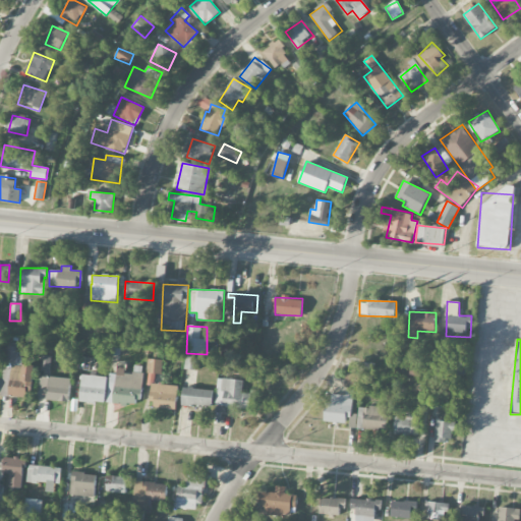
[(18,363),(18,346),(7,346),(6,363),(18,363)]
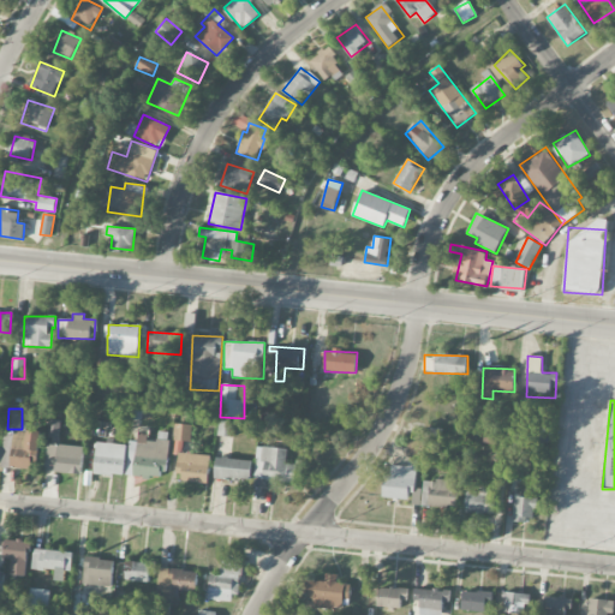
[(48,437),(59,439),(60,421),(49,419),(48,437)]
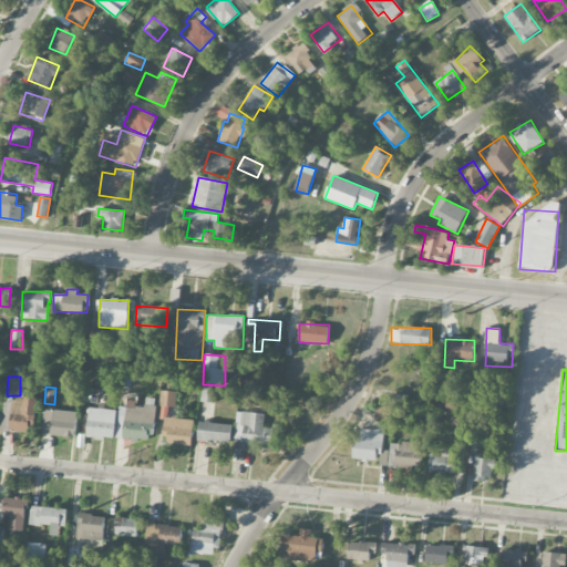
[(215,389),(200,388),(200,402),(215,403),(215,389)]
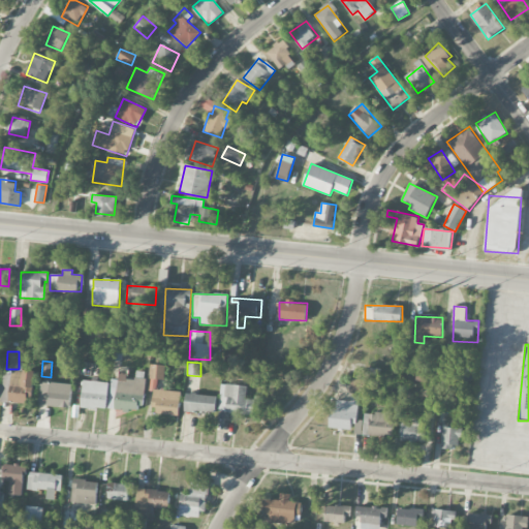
[(473,385),(474,367),(458,366),(458,362),(443,362),(442,384),(473,385)]
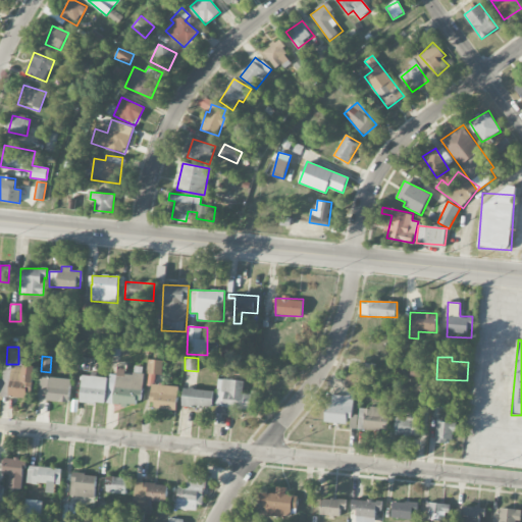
[(148,374),(161,374),(162,361),(149,360),(148,374)]
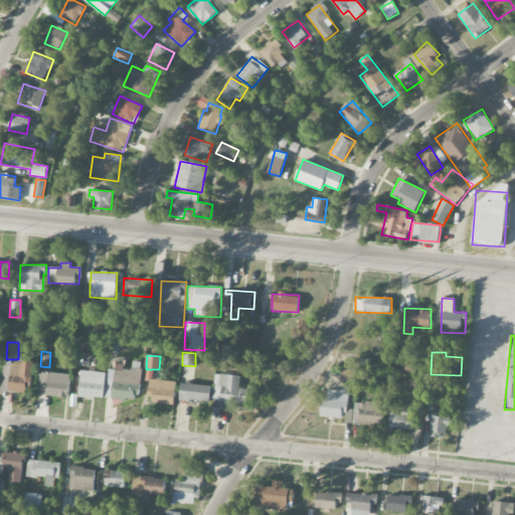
[(11,360),(10,392),(27,392),(27,384),(33,384),(34,361),(11,360)]
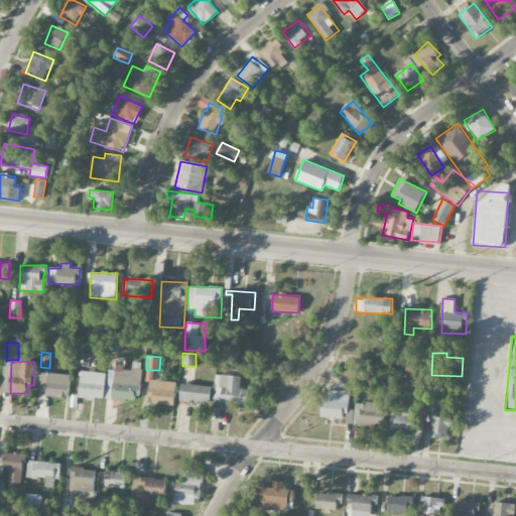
[(141,371),(109,367),(107,383),(114,383),(112,398),(138,401),(141,371)]
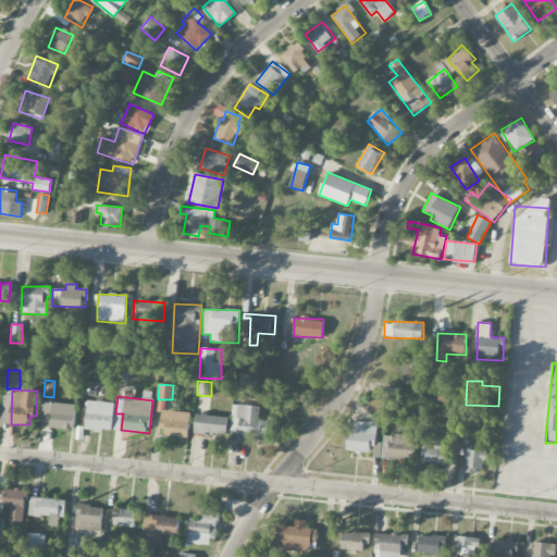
[(382,401),(370,399),(369,412),(380,415),(382,401)]
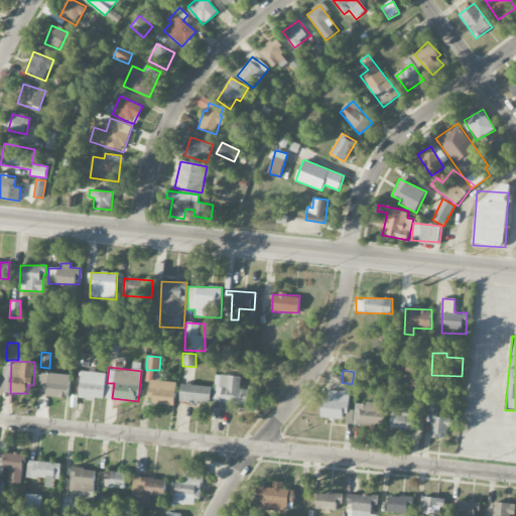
[(104,398),(106,373),(81,372),(80,397),(104,398)]
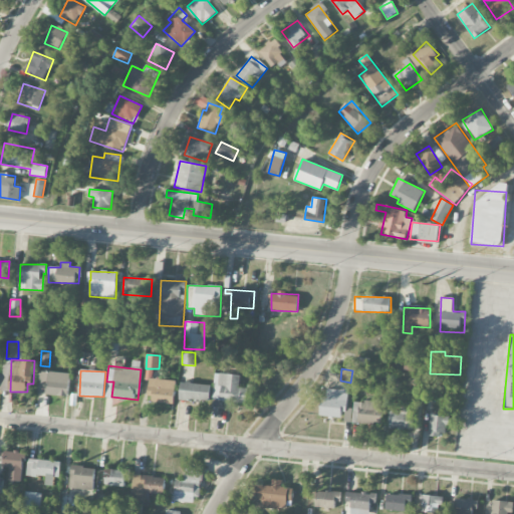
[(38,395),(69,396),(70,372),(39,371),(38,395)]
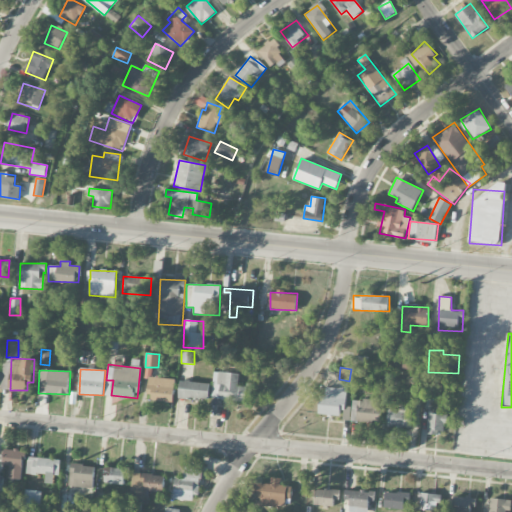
[(212,400),(249,402),(250,385),(238,384),(239,373),(213,372),(212,400)]
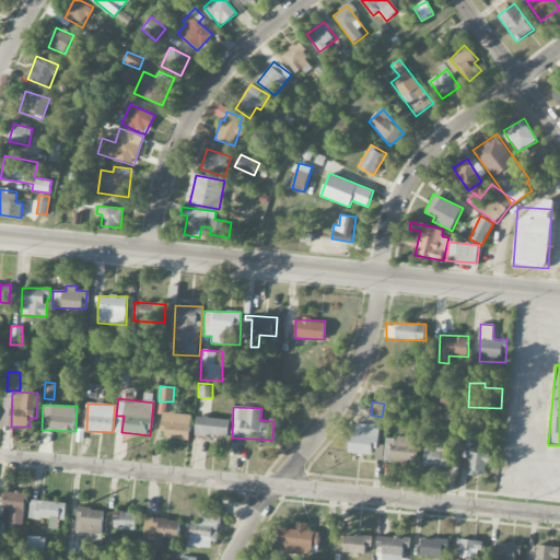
[(190,440),(190,413),(163,413),(162,439),(190,440)]
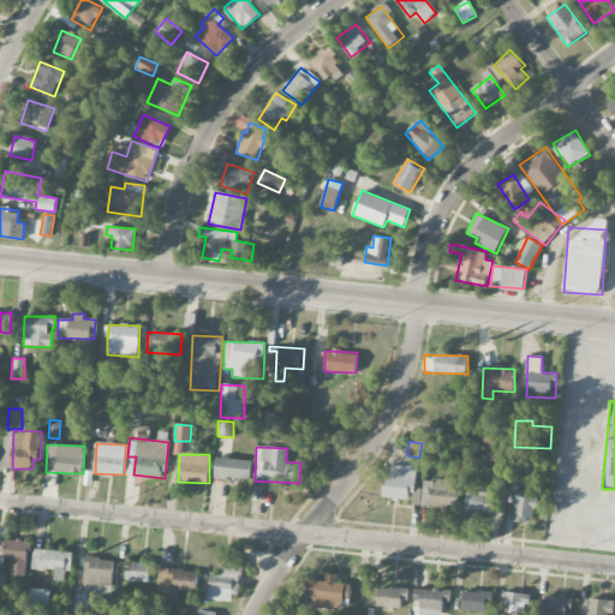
[(216,458),(215,479),(251,482),(252,460),(216,458)]
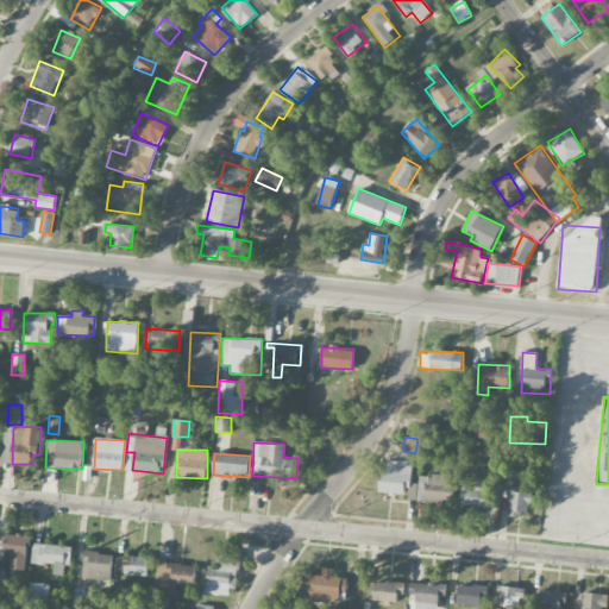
[(454,503),(456,477),(419,475),(419,484),(412,483),(413,460),(381,458),(380,494),(407,495),(407,500),(454,503)]
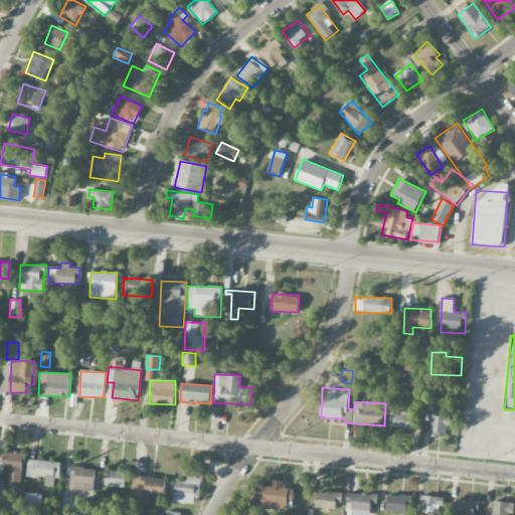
[(414,405),(390,404),(390,428),(414,430),(414,405)]
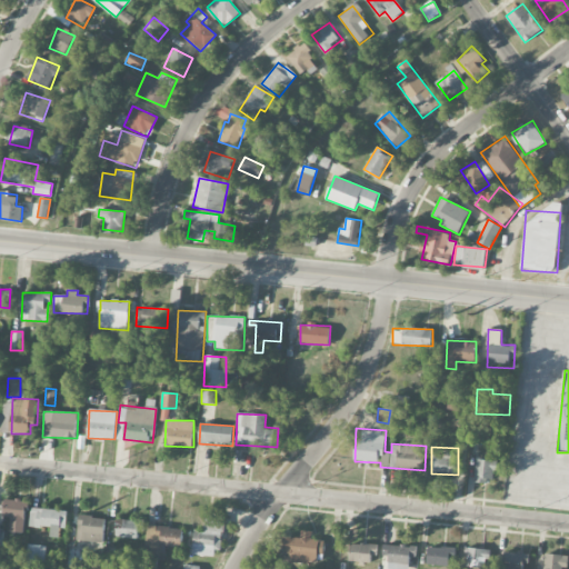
[(476,481),(495,482),(496,460),(477,459),(476,481)]
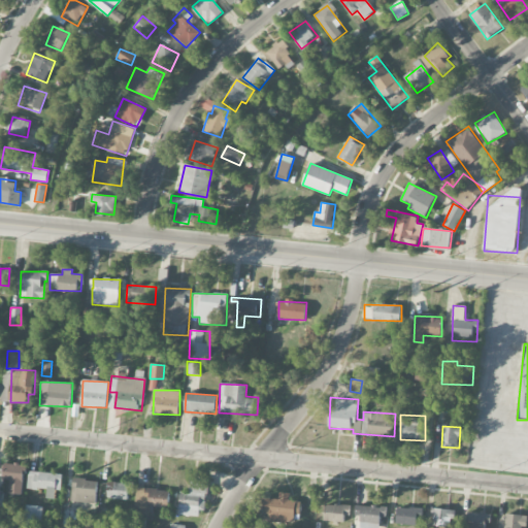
[(10,481),(9,493),(22,495),(26,465),(5,463),(2,480),(10,481)]
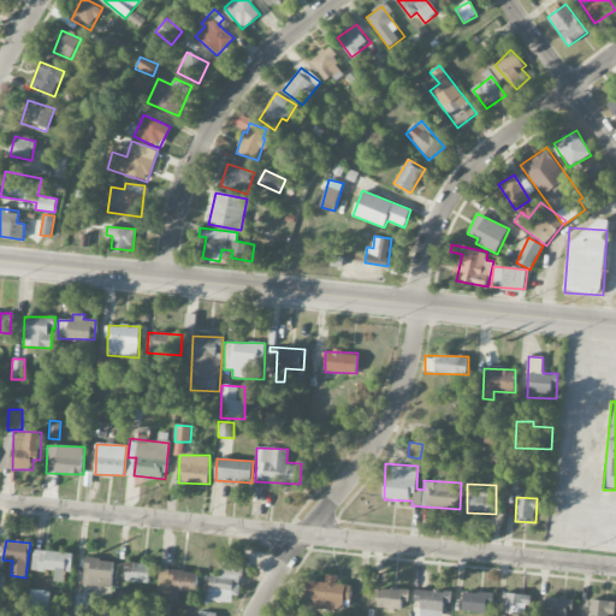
[(72,572),(73,552),(33,551),(33,570),(72,572)]
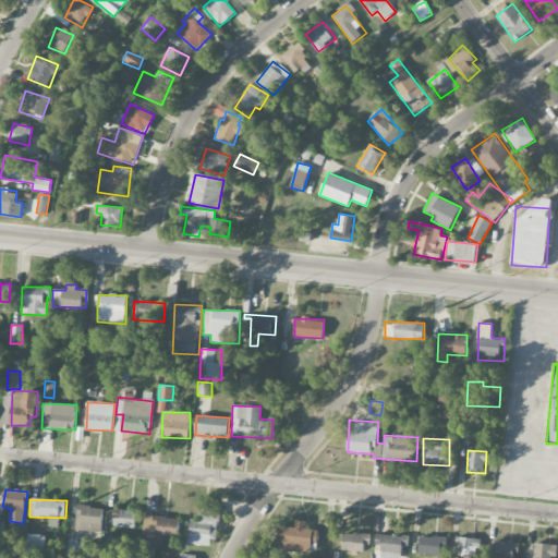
[(75,529),(101,531),(104,508),(77,506),(75,529)]
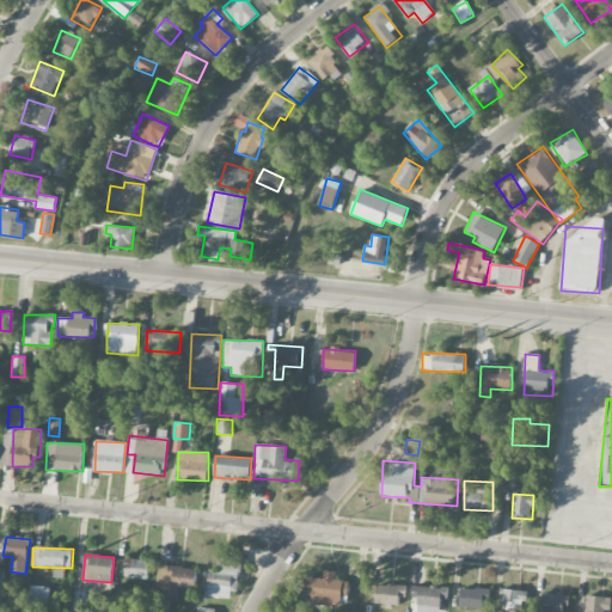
[(237,599),(239,555),(221,555),(220,573),(209,571),(208,597),(237,599)]
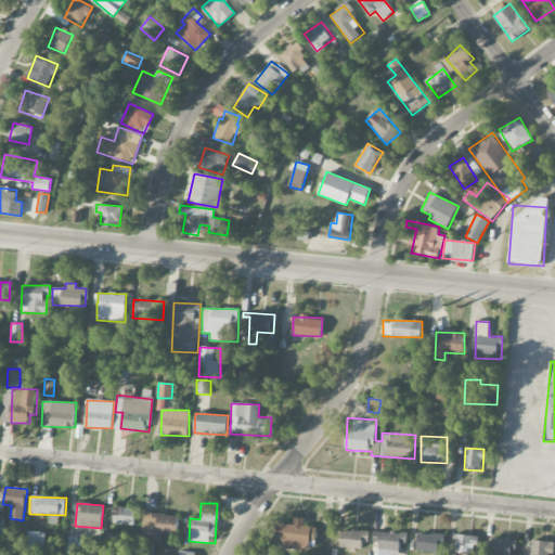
[(136,526),(136,507),(115,506),(114,525),(136,526)]
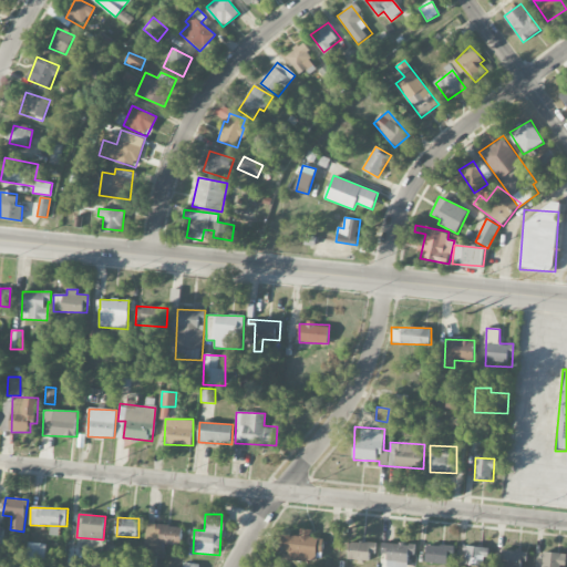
[(164,545),(182,545),(182,526),(146,525),(145,556),(164,556),(164,545)]
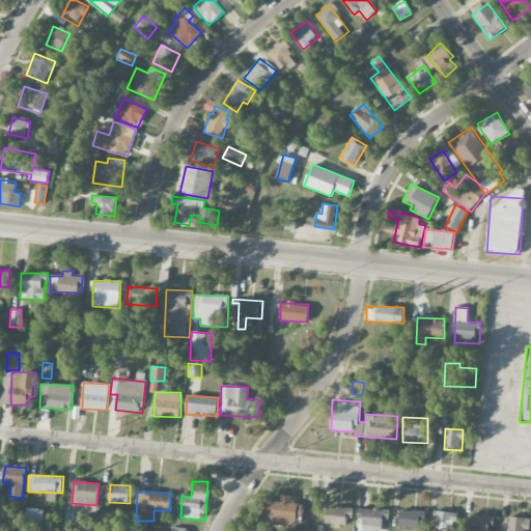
[(291,496),(281,495),(281,502),(268,501),(267,518),(274,518),(274,524),(300,526),(301,504),(291,504),(291,496)]
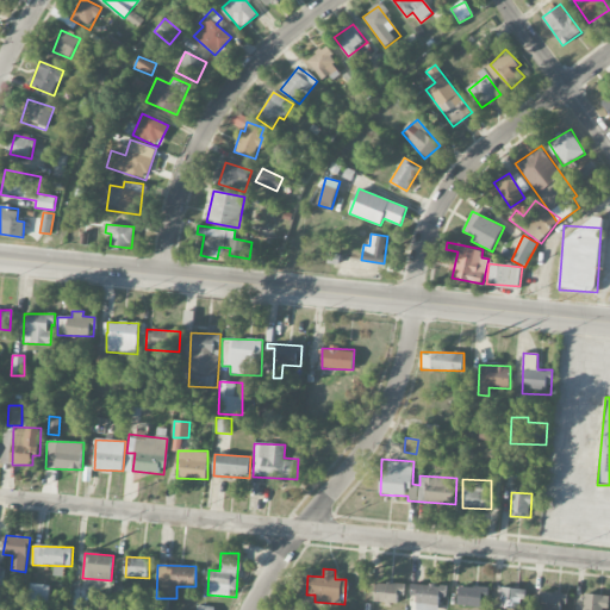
[(375,582),(374,602),(400,603),(402,584),(375,582)]
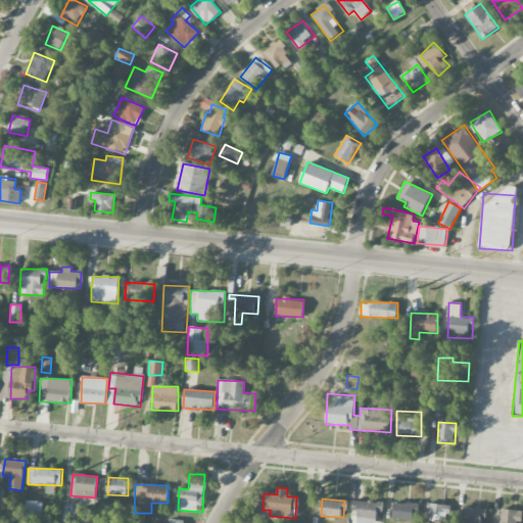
[(25,520),(42,520),(42,502),(26,501),(25,520)]
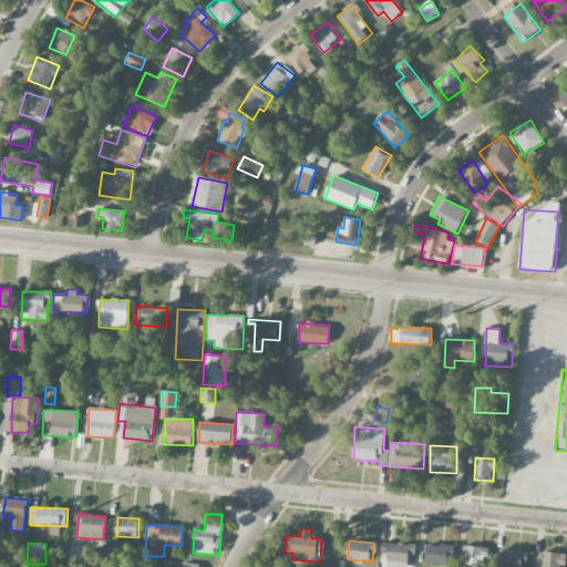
[(408,566),(409,555),(414,555),(414,544),(383,543),(382,566),(408,566)]
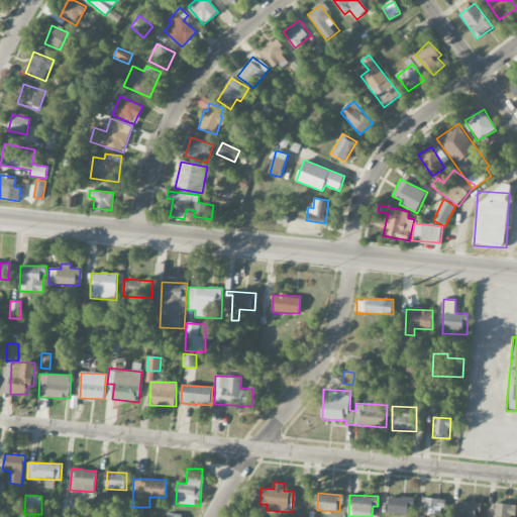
[(412,498),(389,496),(388,513),(411,515),(412,498)]
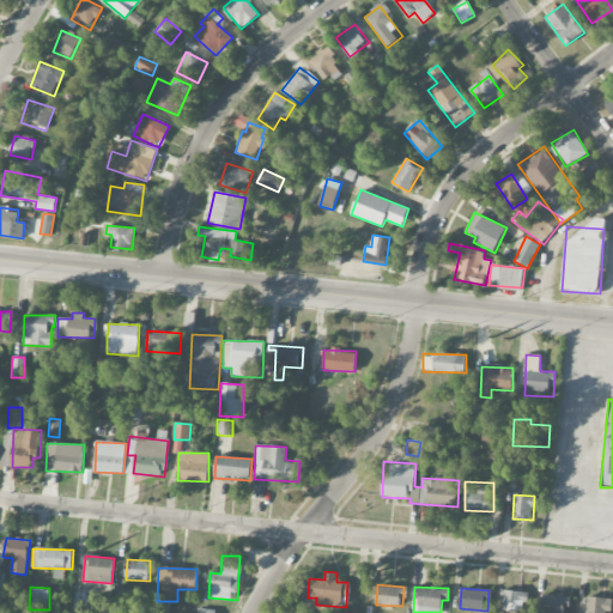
[(87,612),(90,592),(72,590),(71,612),(87,612)]
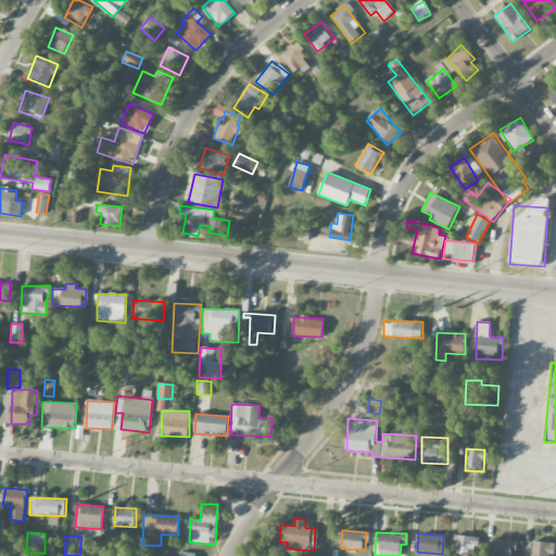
[(477,536),(455,535),(455,554),(477,554),(477,536)]
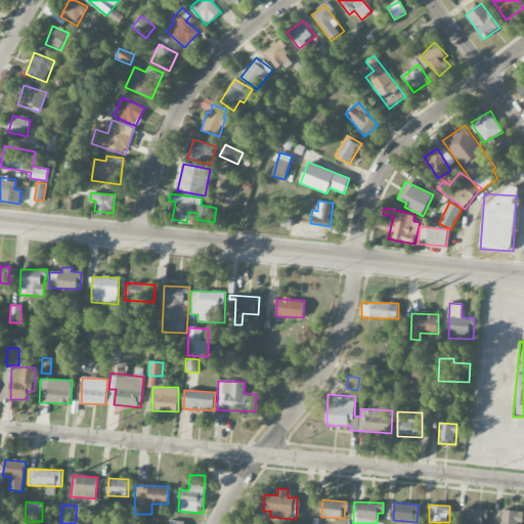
[(466,508),(465,523),(481,523),(482,519),(487,519),(487,509),(466,508)]
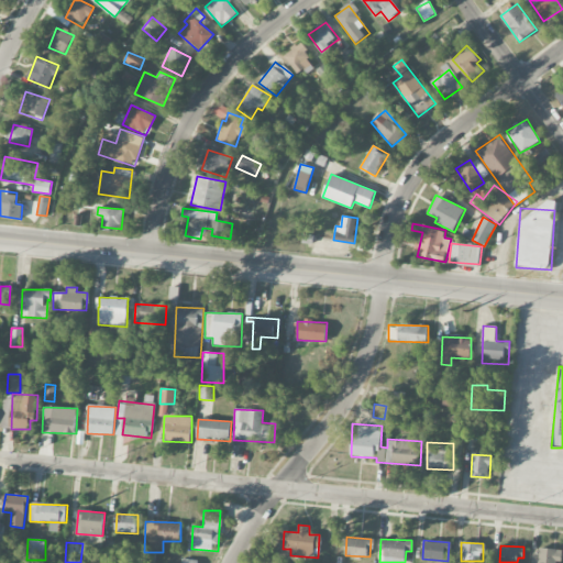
[(559,562),(560,549),(538,548),(537,562),(559,562)]
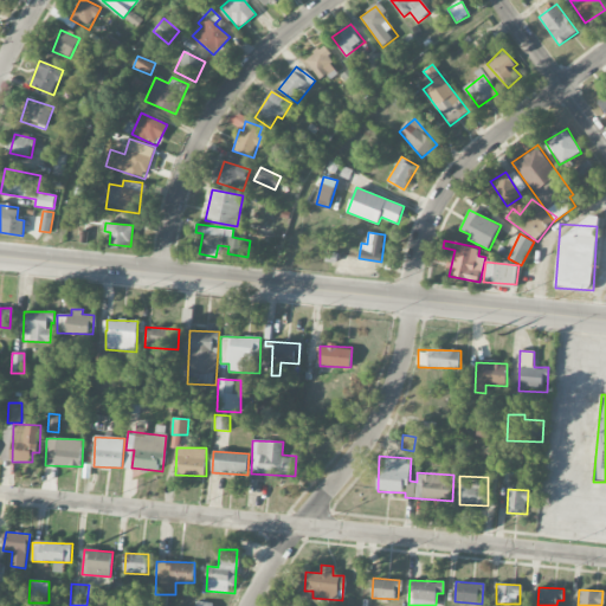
[(113,605),(126,605),(127,591),(113,591),(113,605)]
